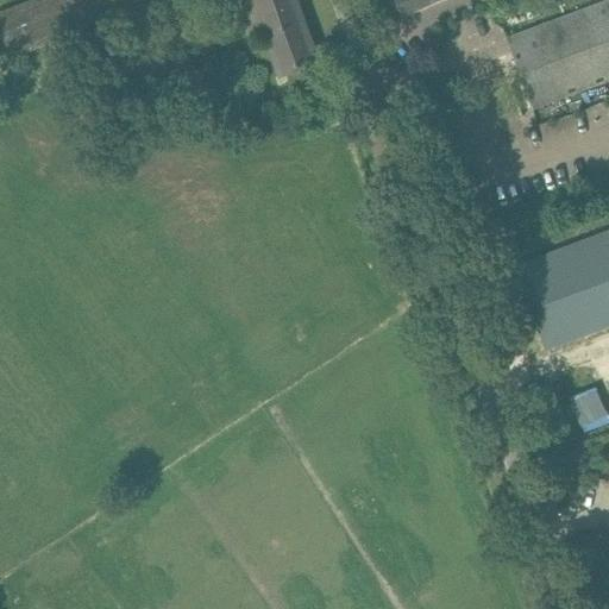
[(35,0),(0,13),(0,24),(13,57),(161,0),(35,0)]
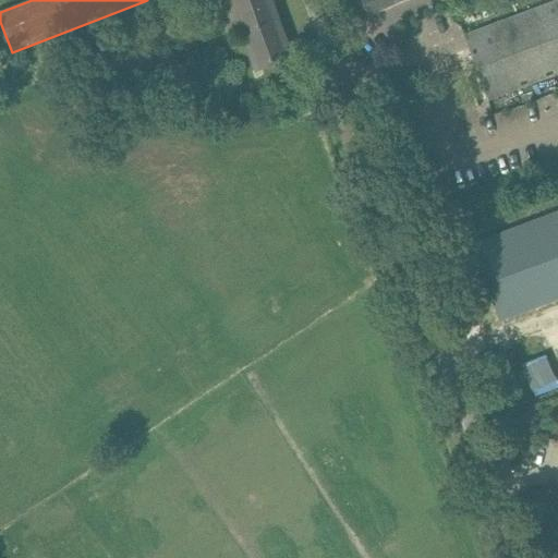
[(256,71),(273,64),(293,57),(273,0),(225,0),(238,34),(242,32),(256,71)]
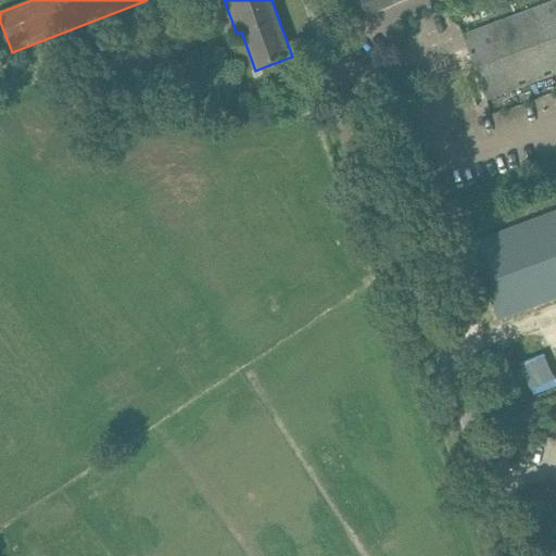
[(361,0),(368,15),(388,7),(401,0),(361,0)]
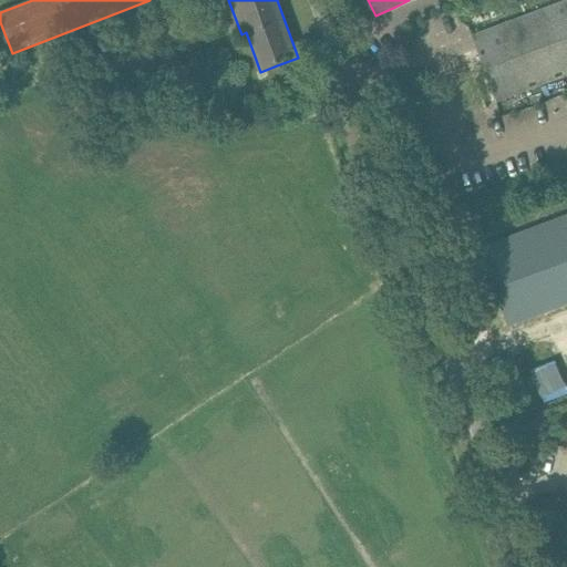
[(566,0),(564,0),(492,26),(471,33),(496,100),(566,73),(566,0)]
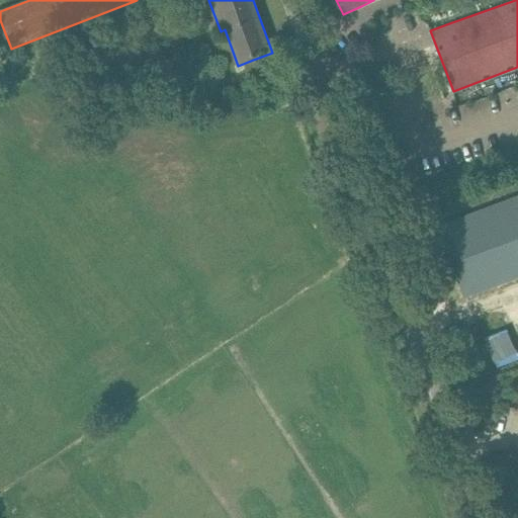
[(517,195),(437,227),(442,238),(448,255),(452,254),(457,268),(453,269),(463,294),(464,298),(517,277),(517,195)]
